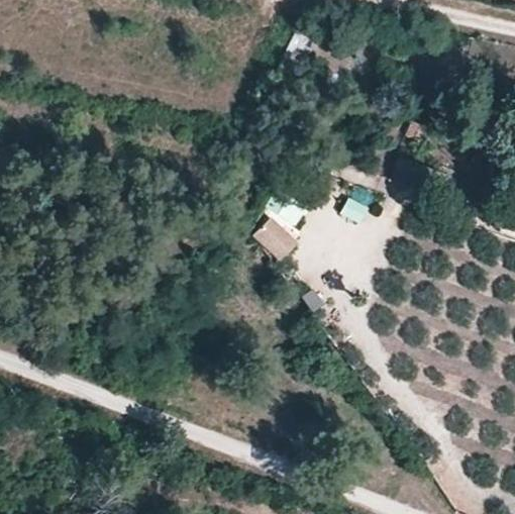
[(295,29),(271,78),(287,86),(309,37),(295,29)]
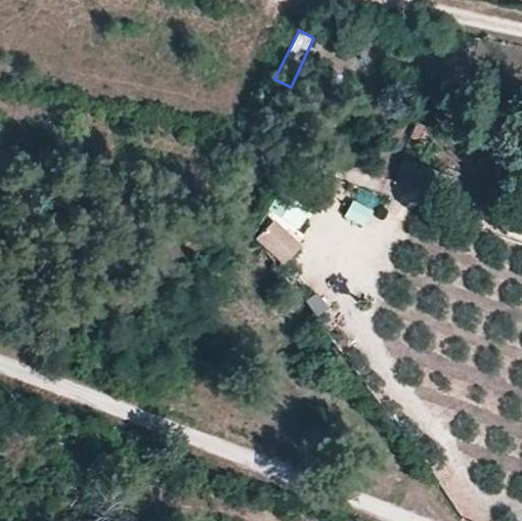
[(298,232),(311,215),(279,191),(266,208),(298,232)]
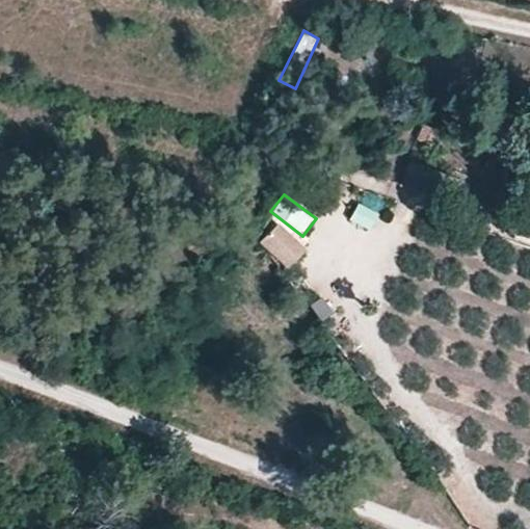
[(350,222),(373,229),(378,211),(356,204),(350,222)]
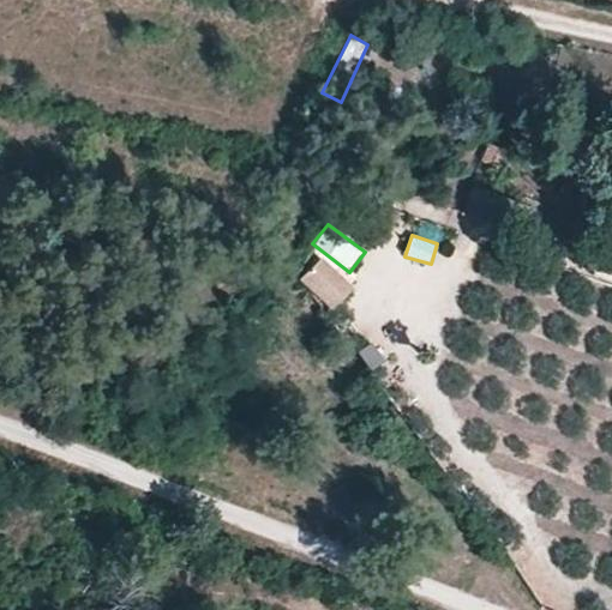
[(353,291),(318,259),(300,278),(335,312),(353,291)]
